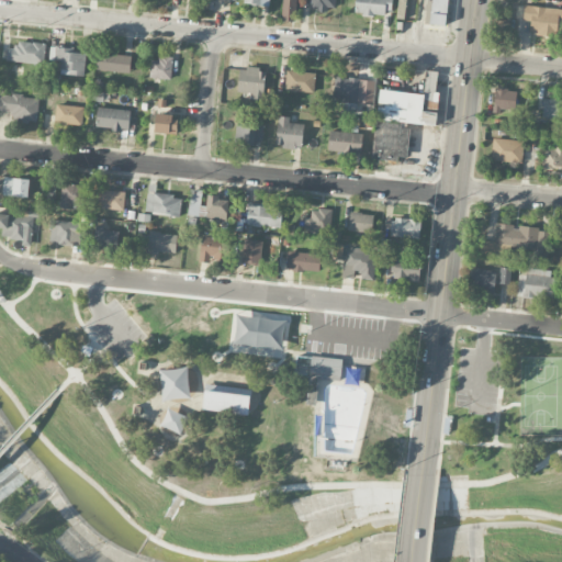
[(296,21),(296,0),(282,0),(282,20),(296,21)]
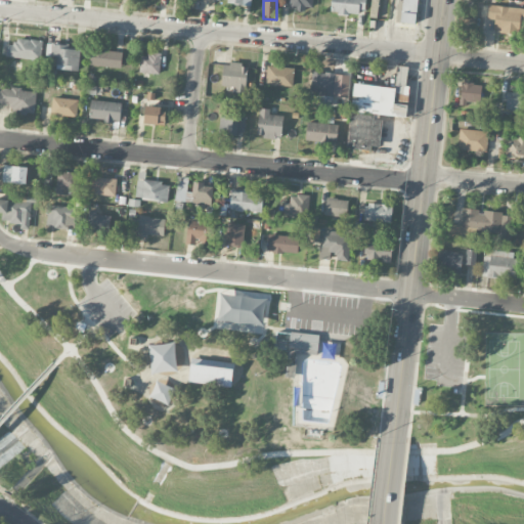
[(312,0),(290,0),(290,8),(313,9),(312,0)]
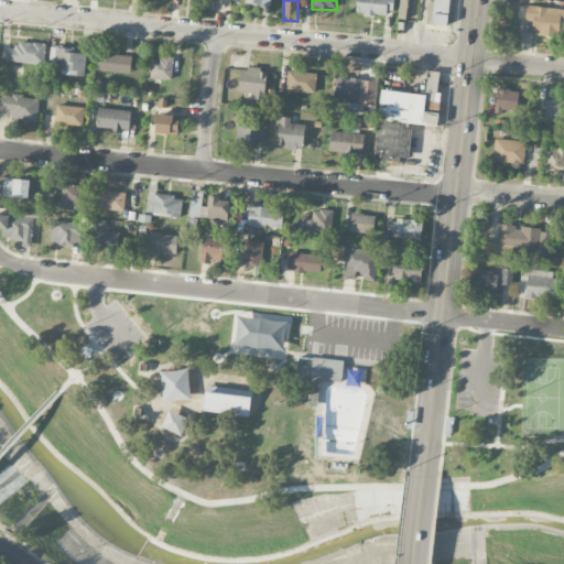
[(356,0),(356,12),(393,14),(393,0),(356,0)]
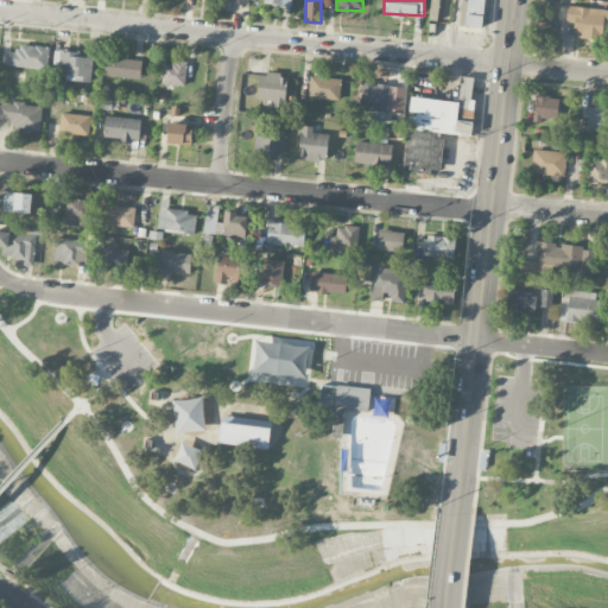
[(482,27),(485,0),(430,0),(429,20),(449,21),(450,0),(461,0),(458,25),(482,27)]
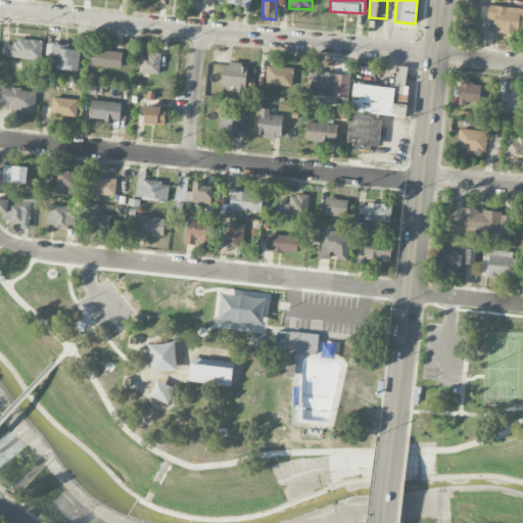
[(486,18),(492,19),(492,31),(522,32),(522,7),(487,5),(486,18)]
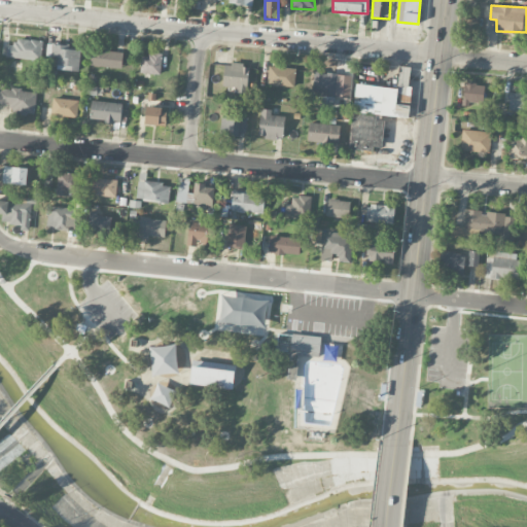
[(5,58),(41,59),(42,40),(15,39),(15,44),(6,44),(5,58)]
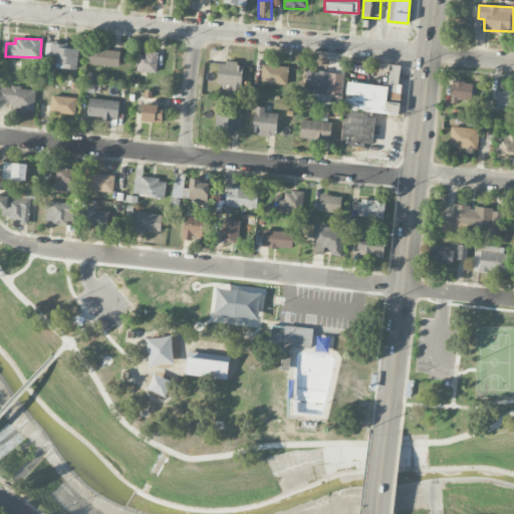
[(44,54),(56,55),(55,67),(77,68),(78,48),(67,48),(67,43),(45,42),(44,54)]
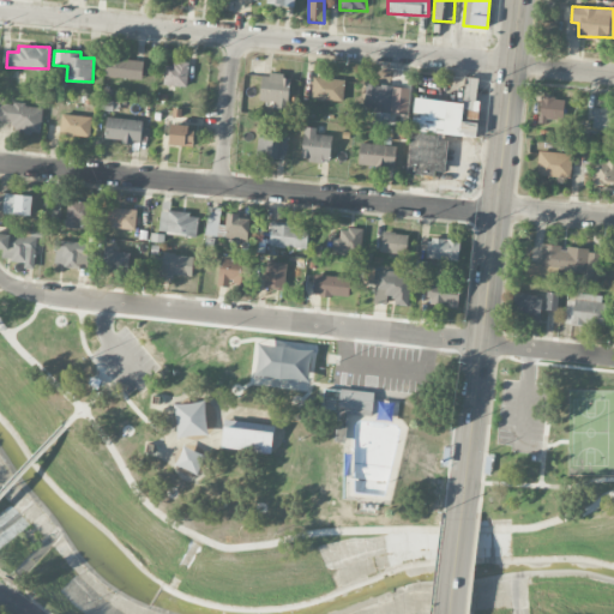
[(144,60),(108,56),(106,76),(142,80),(144,60)]
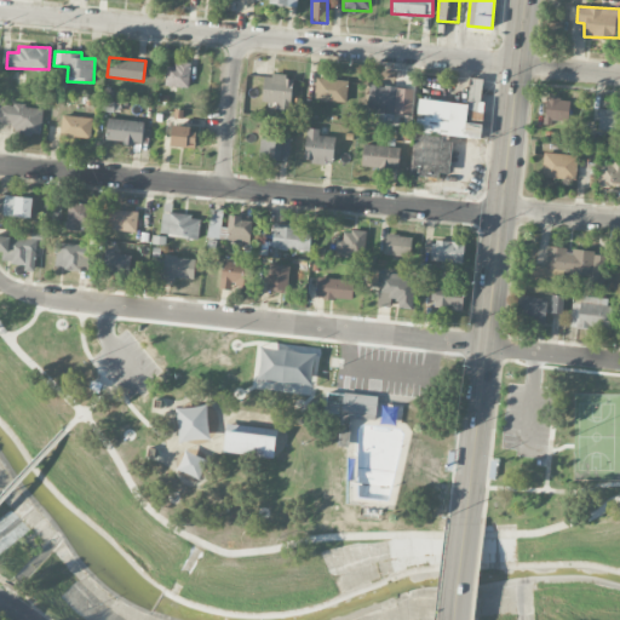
[(166,63),(165,86),(189,87),(190,64),(166,63)]
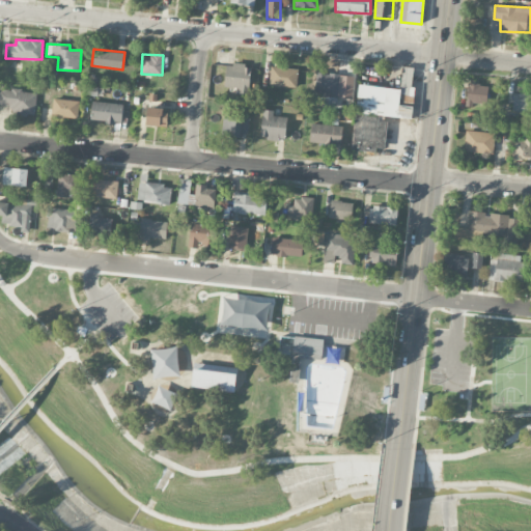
[(251,65),(225,63),(224,87),(249,88),(251,65)]
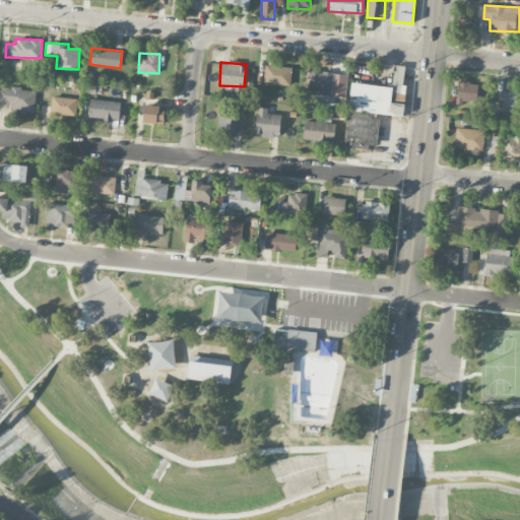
[(293,66),(264,65),(264,83),(291,84),(293,66)]
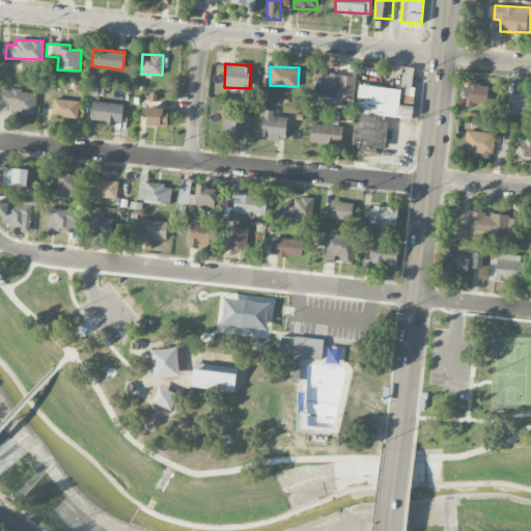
[(359,84),(357,113),(410,117),(414,67),(401,66),(400,87),(359,84)]
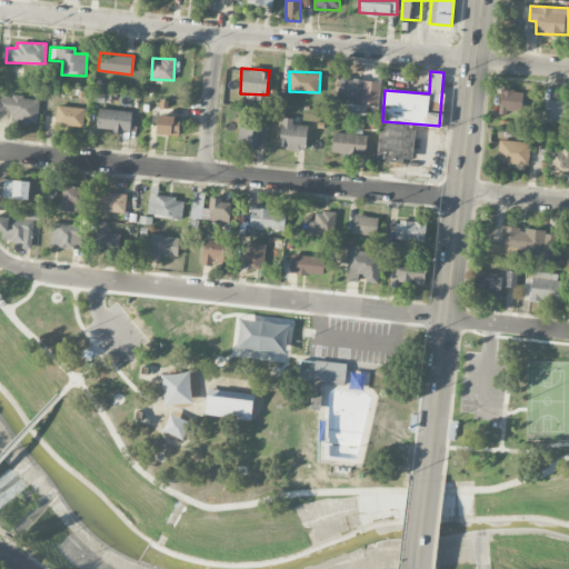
[(521,112),(523,91),(501,89),(499,110),(521,112)]
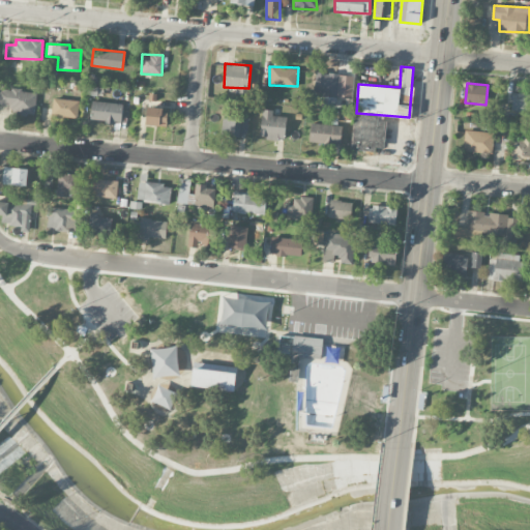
[(37,91),(0,88),(0,111),(35,113),(37,91)]
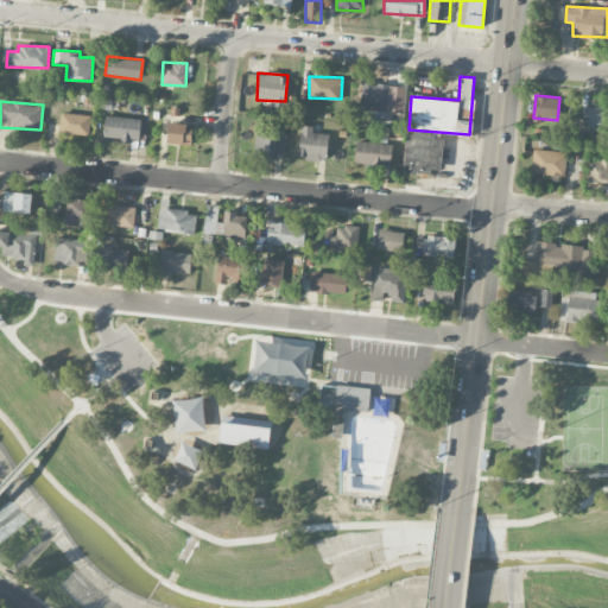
[(607,106),(588,107),(587,127),(607,127),(607,106)]
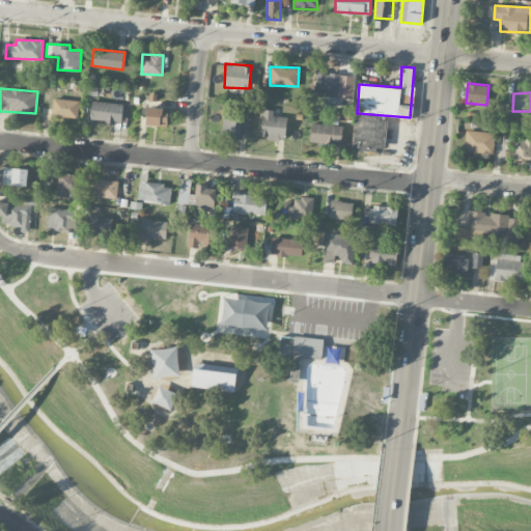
[(51,116),(78,117),(79,100),(52,99),(51,116)]
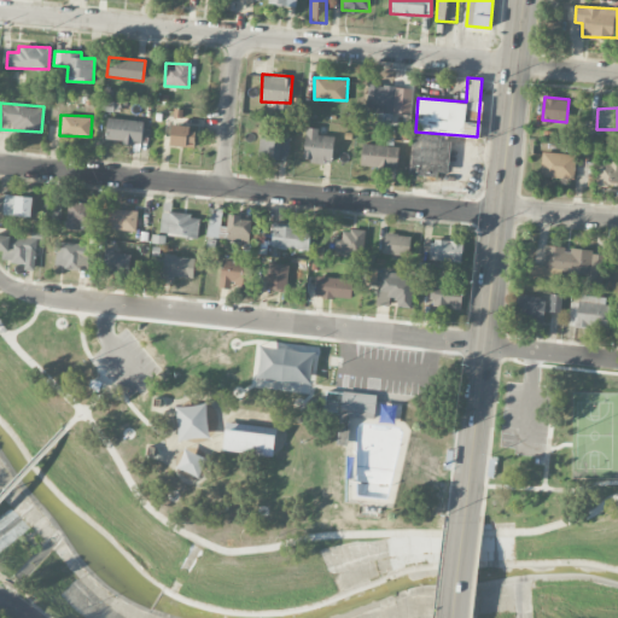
[(143,143),(144,121),(105,117),(104,140),(143,143)]
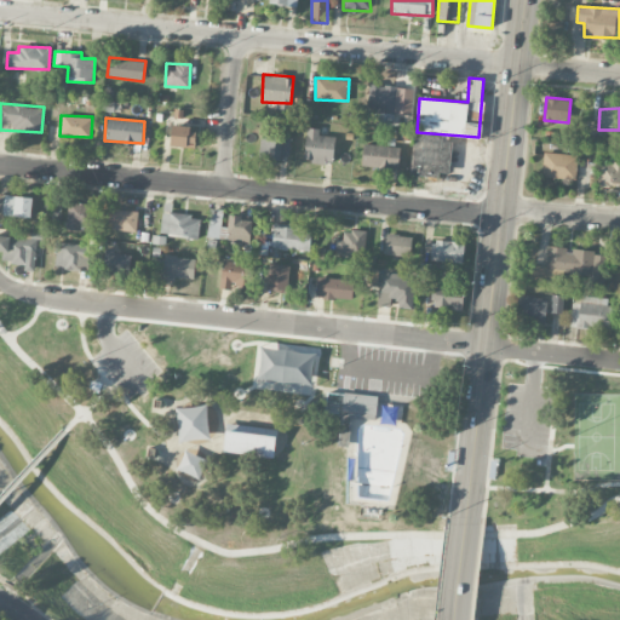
[(197,127),(170,125),(168,145),(196,147),(197,127)]
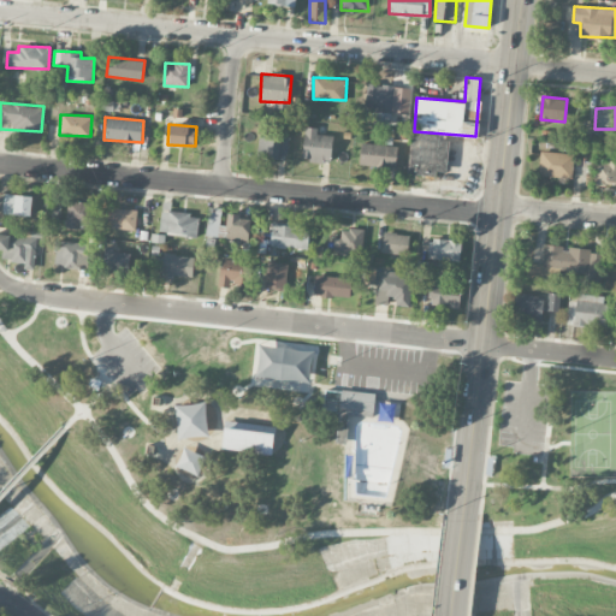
[(331,161),(333,135),(318,135),(318,128),(303,128),(302,160),(331,161)]
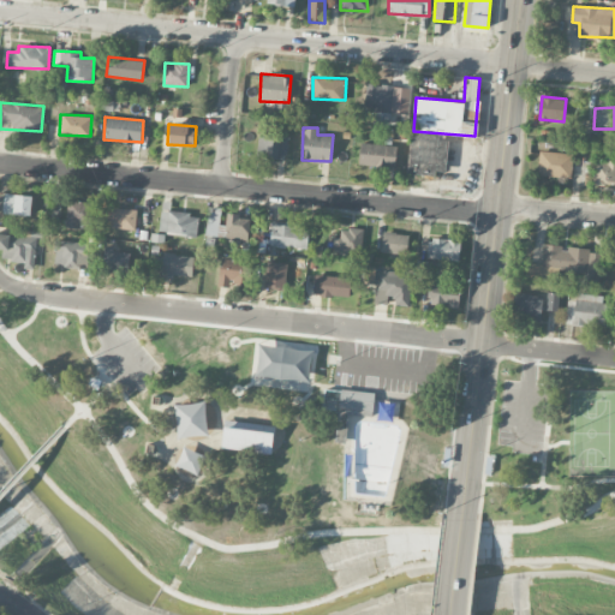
[(406,172),(445,175),(448,141),(440,139),(440,135),(410,131),(406,172)]
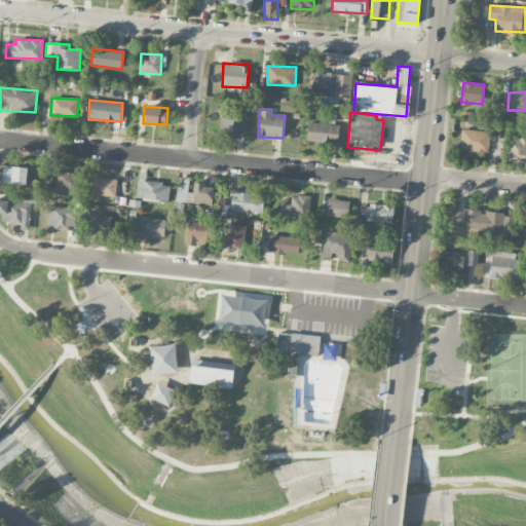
[(220,134),(247,135),(247,113),(220,113),(220,134)]
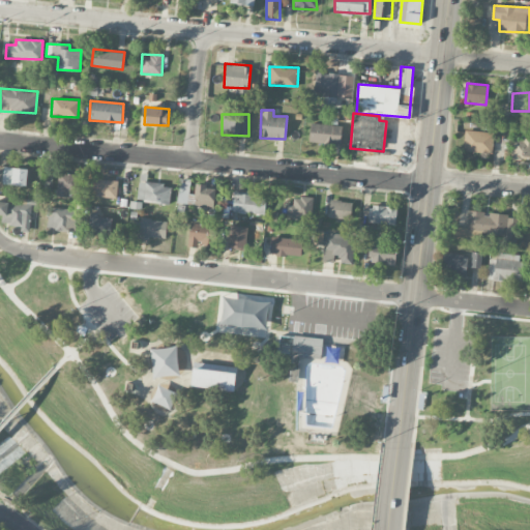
[(341,144),(342,124),(310,123),(310,143),(341,144)]
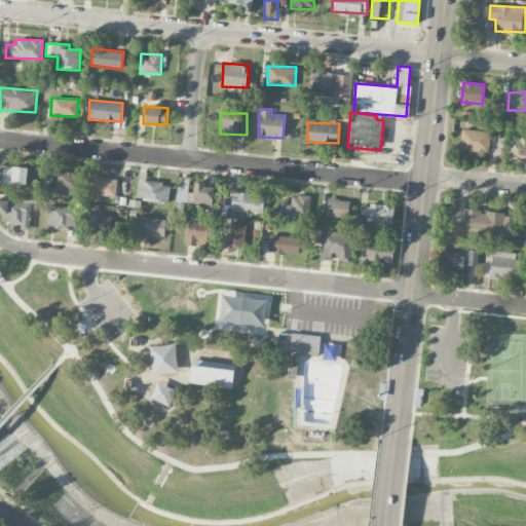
[(489,152),(489,130),(461,129),(460,150),(489,152)]
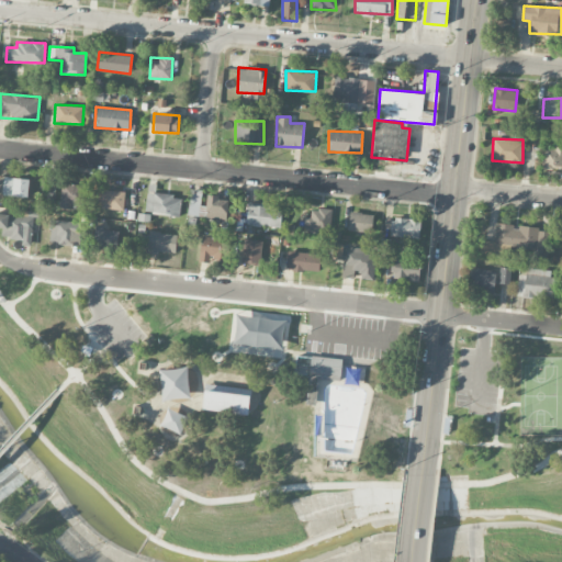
[(541,167),(561,169),(561,144),(553,143),(553,148),(543,147),(541,167)]
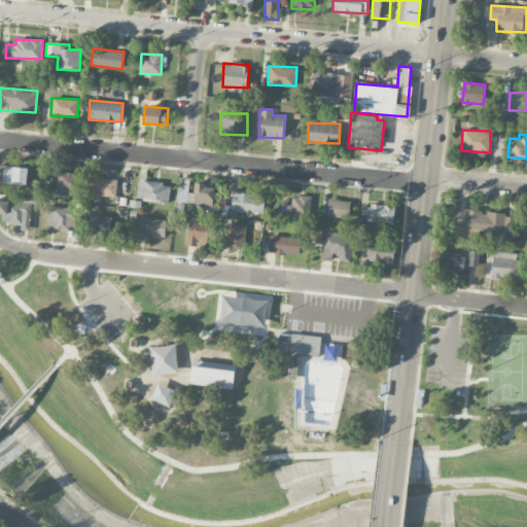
[(0,166),(0,182),(27,183),(28,167),(0,166)]
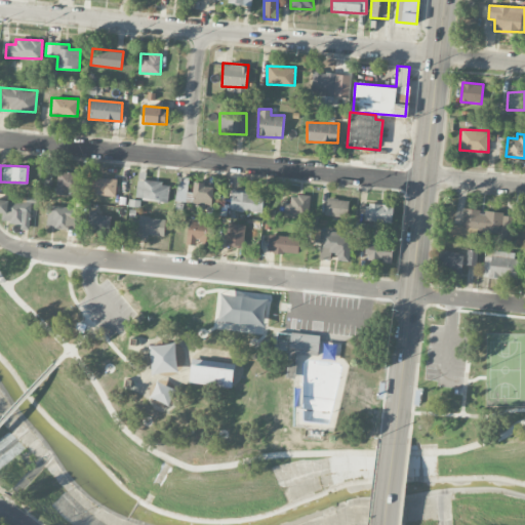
[(78,172),(56,171),(55,195),(77,196),(78,172)]
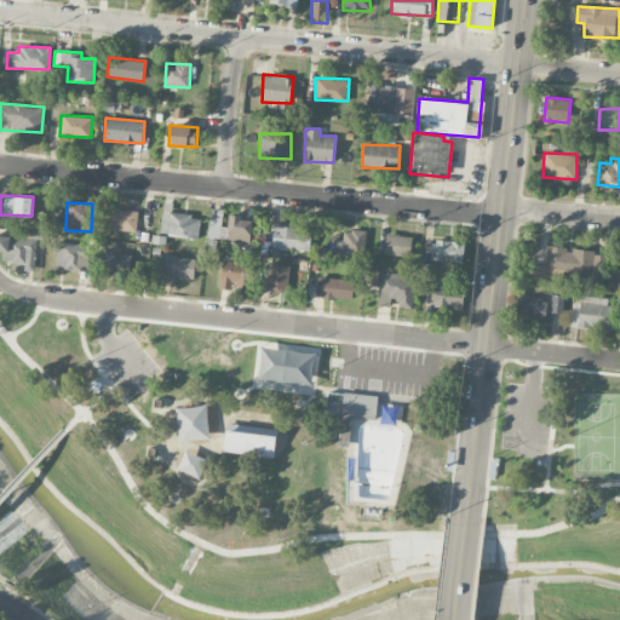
[(208,237),(220,239),(222,210),(210,208),(208,237)]
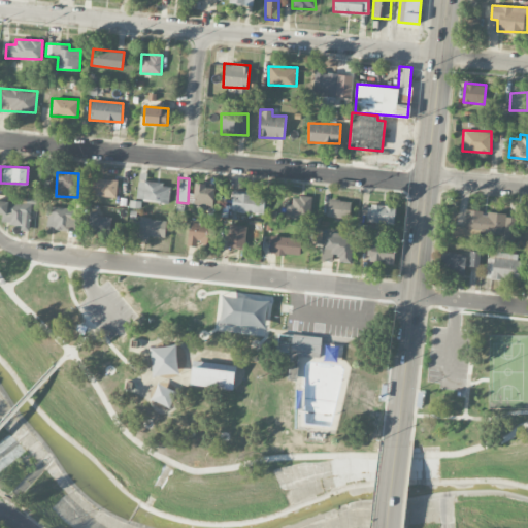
[(117,179),(89,178),(89,194),(117,195),(117,179)]
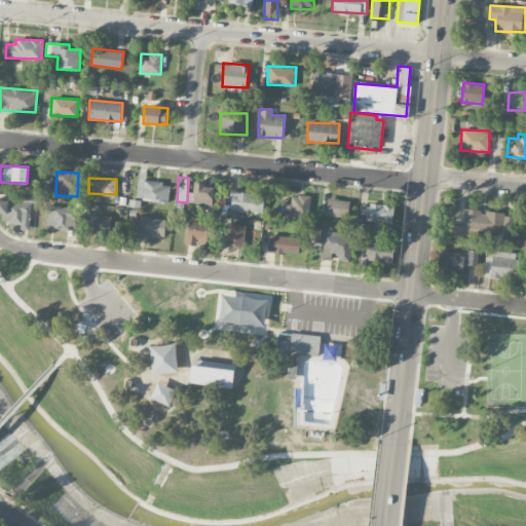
[(136,198),(168,201),(170,184),(146,181),(146,179),(137,178),(136,198)]
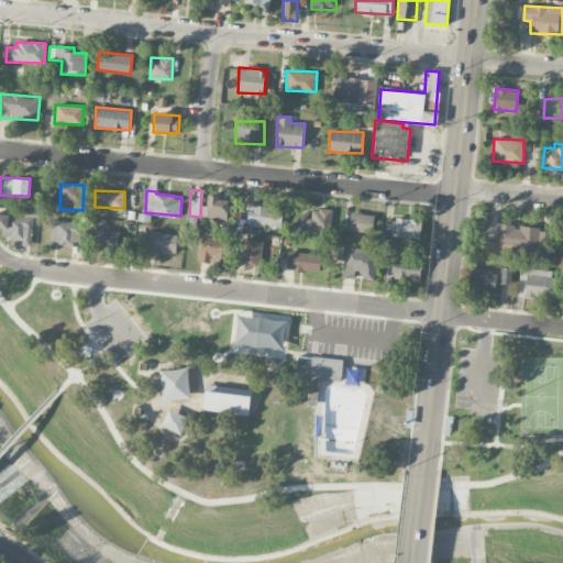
[(230,198),(209,196),(206,219),(228,222),(230,198)]
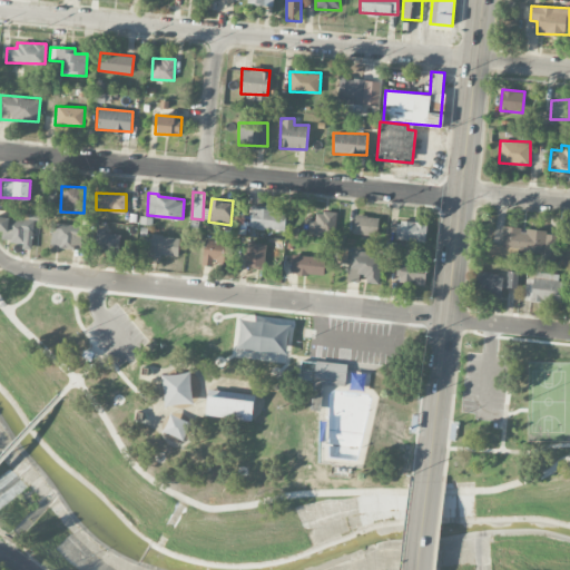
[(253,208),(252,216),(242,215),(241,233),(246,234),(246,227),(285,229),(286,209),(253,208)]
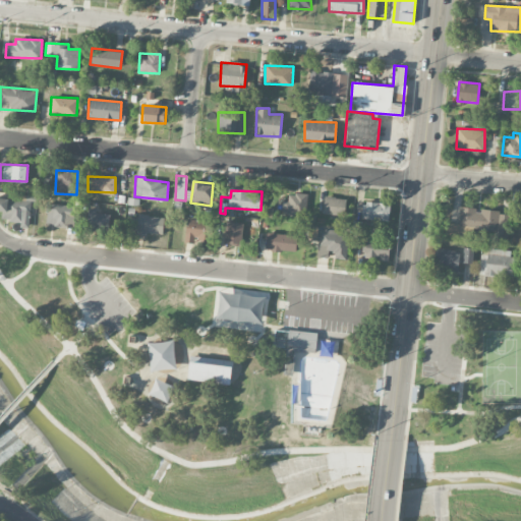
[(283,213),(306,215),(308,194),(286,192),(283,213)]
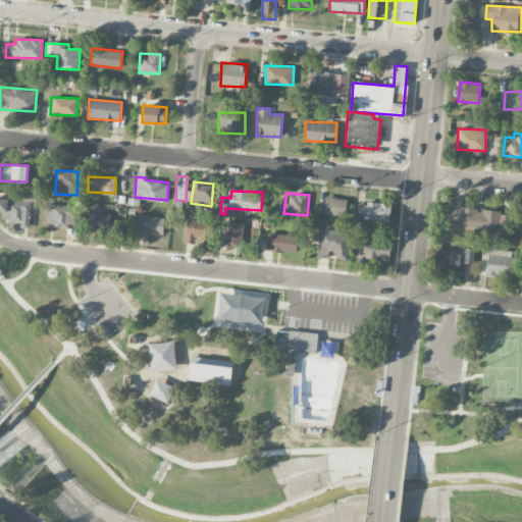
[(347,199),(325,196),(322,213),(345,216),(347,199)]
